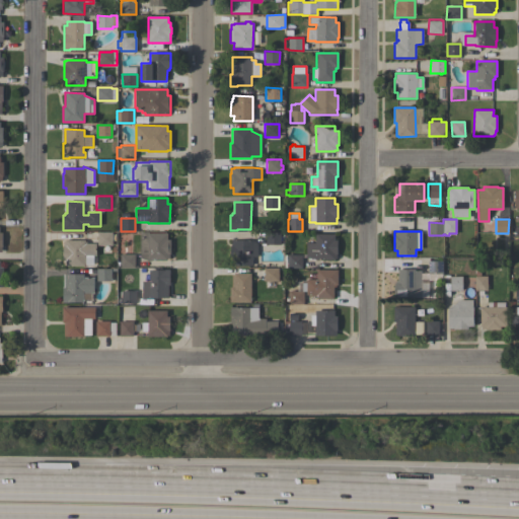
[(97,232),(113,232),(113,234),(115,234),(115,240),(113,240),(113,245),(97,245),(97,232)]
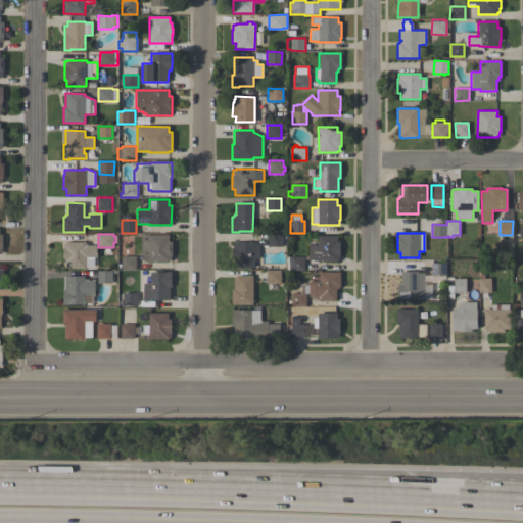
[(141,234),(150,234),(150,235),(169,235),(169,241),(172,241),(172,255),(171,255),(171,260),(169,260),(169,262),(153,262),(153,263),(149,263),(141,259),(141,234)]
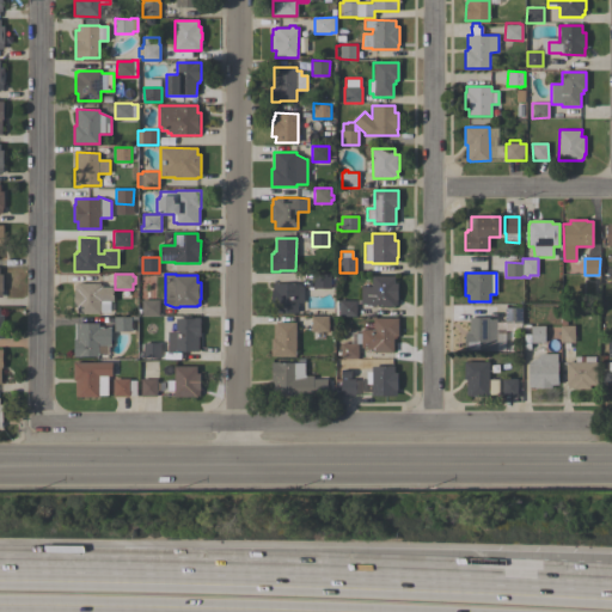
[(331,288),(313,288),(313,274),(331,274),(331,288)]
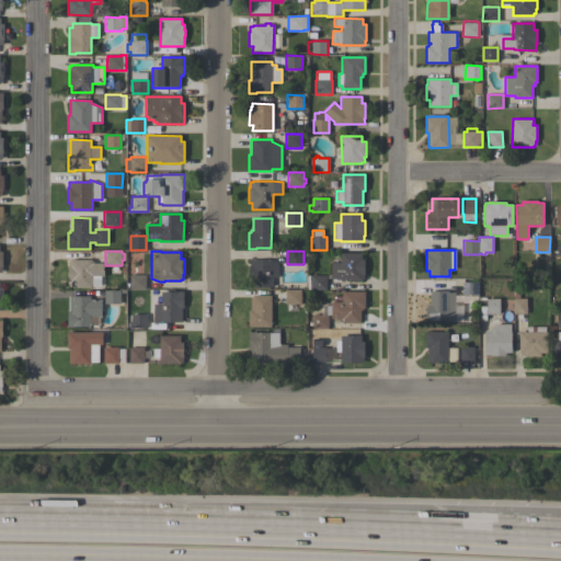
[(331,262),(341,263),(341,252),(362,253),(362,260),(365,260),(365,275),(364,275),(364,279),(362,279),(362,282),(341,281),(341,279),(331,278),(331,262)]
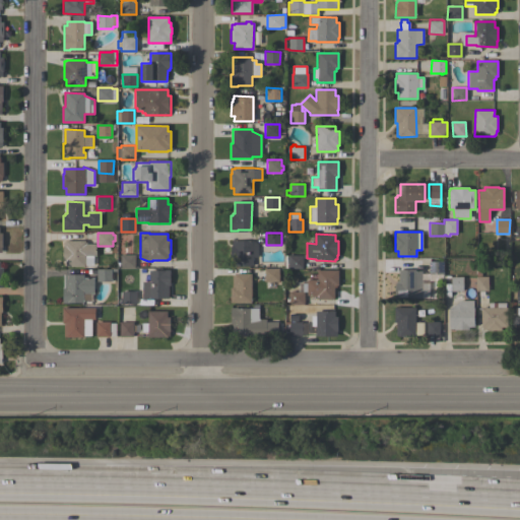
[(85,241),(85,242),(87,242),(87,244),(96,244),(96,256),(93,256),(93,265),(85,265),(85,267),(66,266),(66,259),(63,259),(63,246),(63,242),(66,242),(66,241),(85,241)]
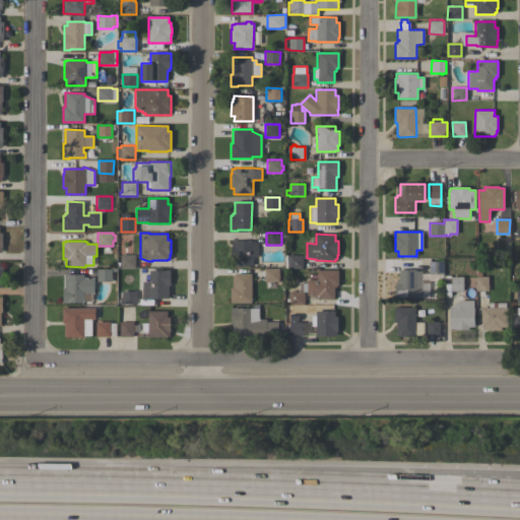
[(258,257),(253,257),(253,266),(234,266),(234,260),(231,260),(231,246),(232,246),(232,241),(253,241),(258,244),(258,257)]
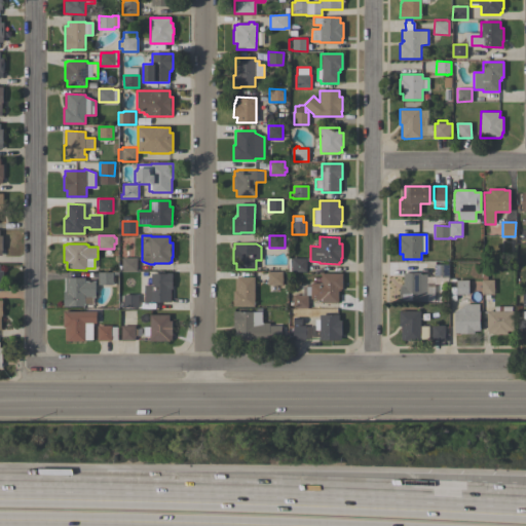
[(137,271),(122,271),(122,270),(118,270),(118,265),(122,265),(122,258),(137,258),(137,271)]
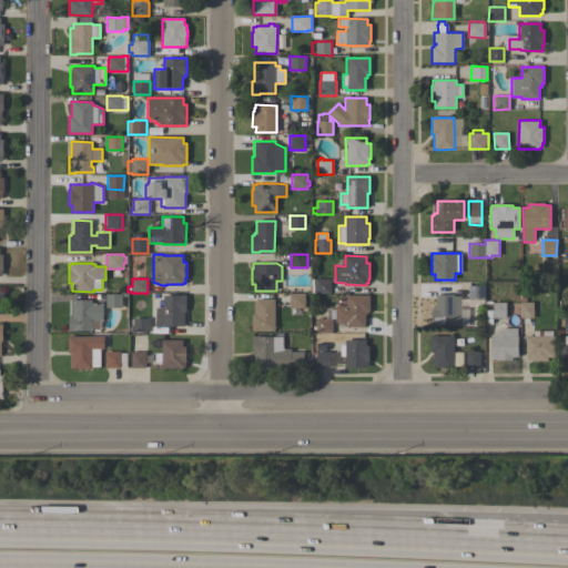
[(331,294),(310,293),(311,279),(331,280),(331,294)]
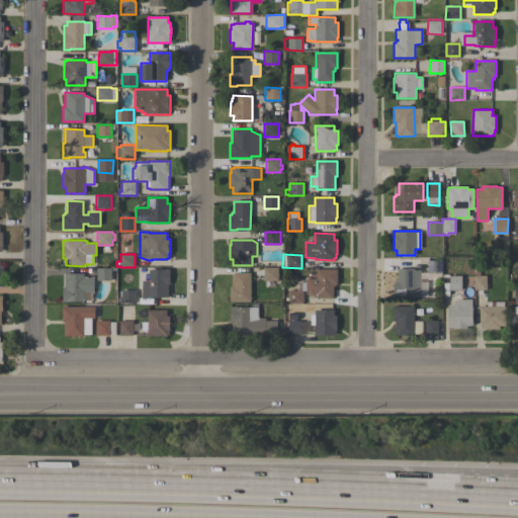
[(441,260),(441,273),(427,273),(427,260),(441,260)]
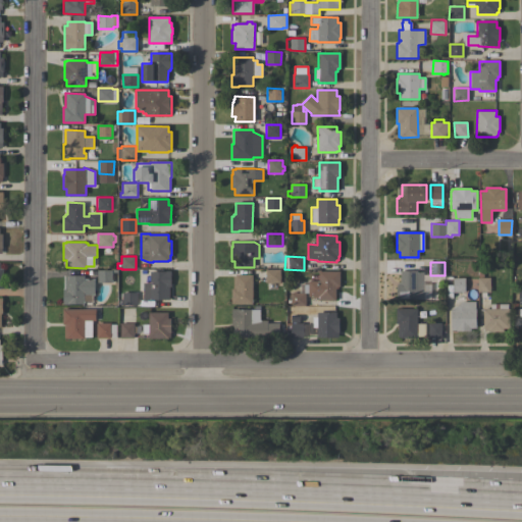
[(279,282),(265,282),(265,269),(280,269),(279,282)]
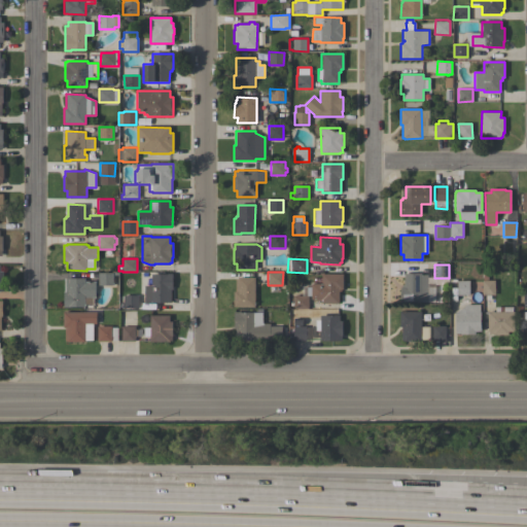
[(113,285),(98,285),(98,273),(113,273),(113,285)]
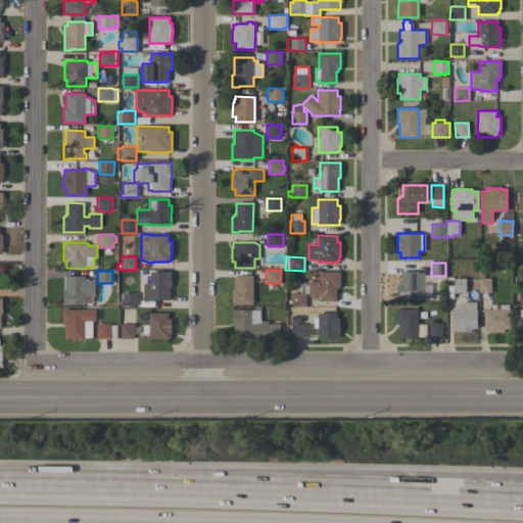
[(424,300),(397,300),(397,285),(398,285),(398,283),(401,283),(401,271),(418,271),(418,273),(424,273),(424,300)]
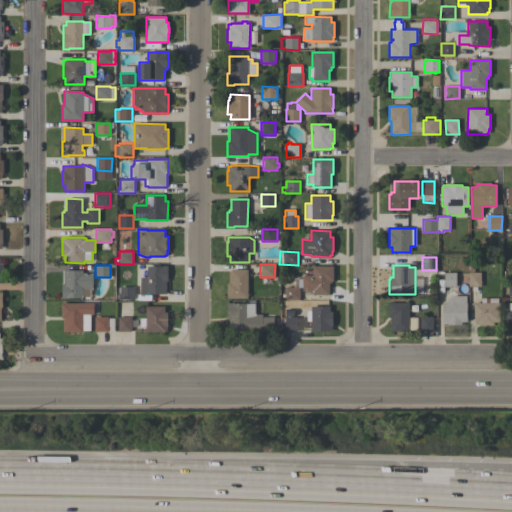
[(140,294),(140,277),(147,277),(147,266),(161,266),(167,266),(167,281),(166,281),(166,294),(140,294)]
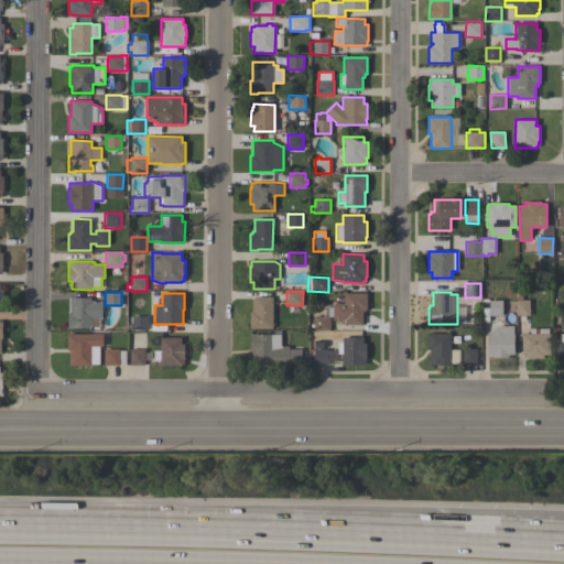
[(333,303),(344,303),(344,293),(367,293),(367,310),(365,310),(365,312),(362,312),(362,325),(345,324),(345,322),(337,322),(333,320),(333,303)]
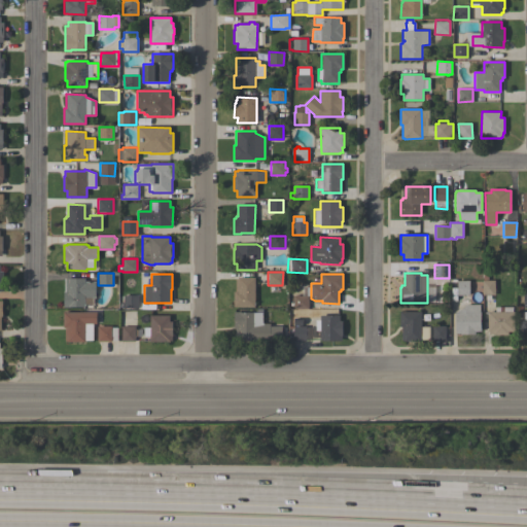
[(254,307),(234,307),(234,291),(236,291),(236,279),(238,279),(238,277),(254,277),(254,307)]
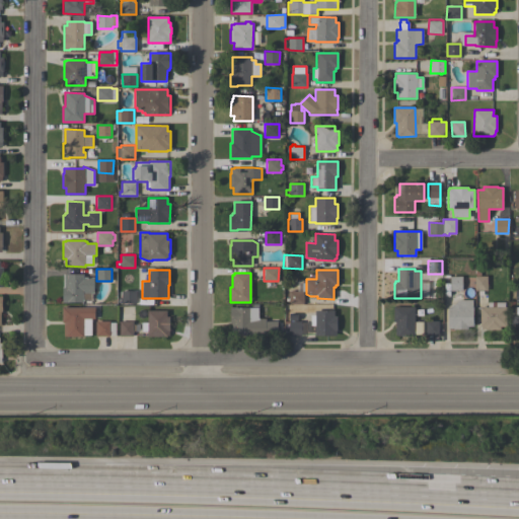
[(94,293),(91,293),(91,300),(83,300),(83,302),(69,302),(63,302),(63,287),(64,287),(64,274),(83,274),(83,277),(94,277),(94,293)]
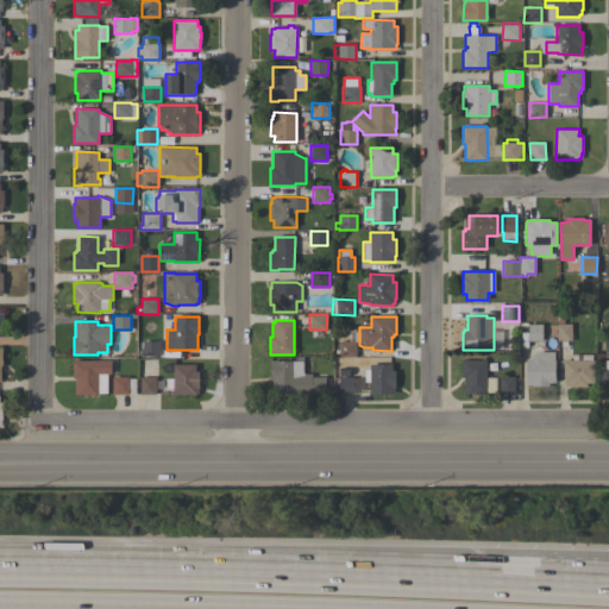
[(542,324),(542,341),(528,341),(528,325),(542,324)]
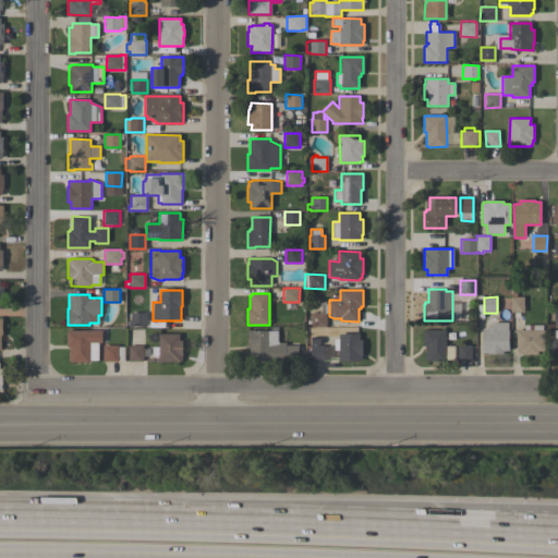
[(523,313),(510,313),(510,296),(524,296),(523,313)]
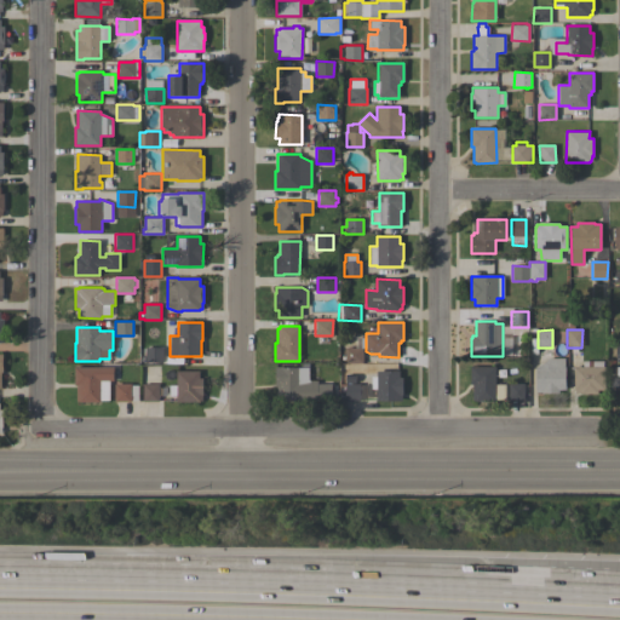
[(162,362),(145,362),(145,348),(162,348),(162,362)]
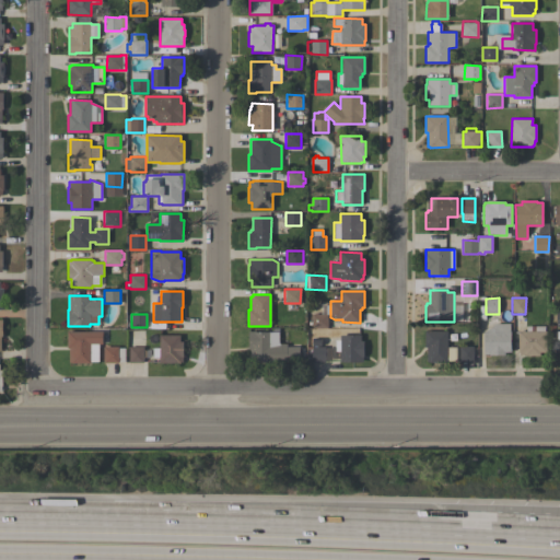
[(327,328),(312,328),(312,314),(327,314),(327,328)]
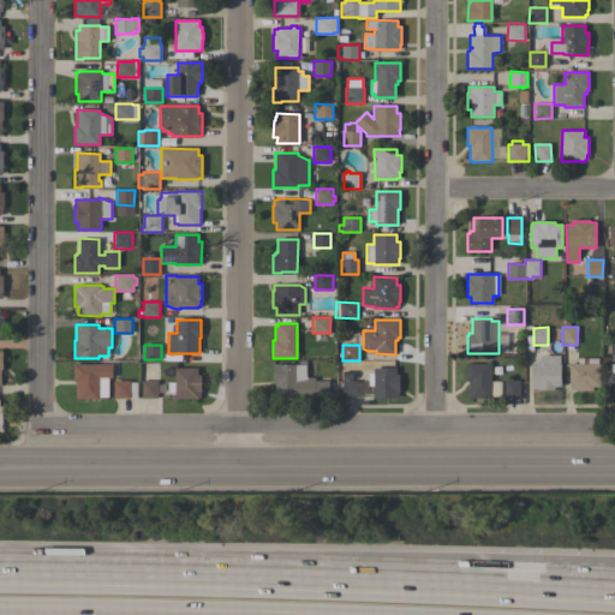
[(560,356),(560,364),(561,364),(560,387),(554,387),(554,390),(537,390),(537,389),(531,389),(531,364),(533,364),(533,362),(537,362),(544,356),(560,356)]
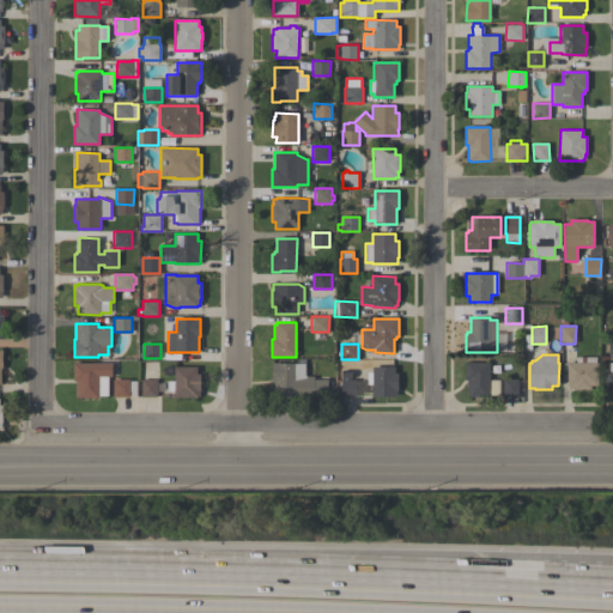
[(574,389),(574,388),(569,388),(569,386),(568,386),(568,363),(576,363),(576,357),(596,357),(596,363),(598,363),(598,386),(590,386),(590,389),(574,389)]
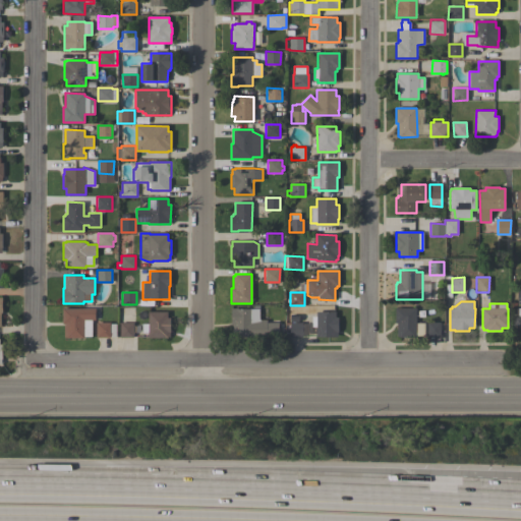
[(416,307),(416,323),(424,323),(424,336),(416,336),(416,337),(399,337),(398,337),(398,323),(395,323),(395,307),(416,307)]
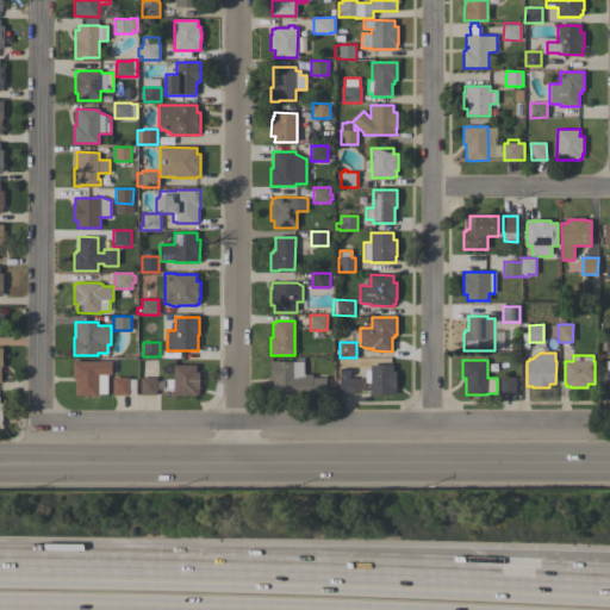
[(112,361),(112,374),(107,374),(107,394),(98,394),(98,396),(75,396),(75,380),(73,380),(73,361),(112,361)]
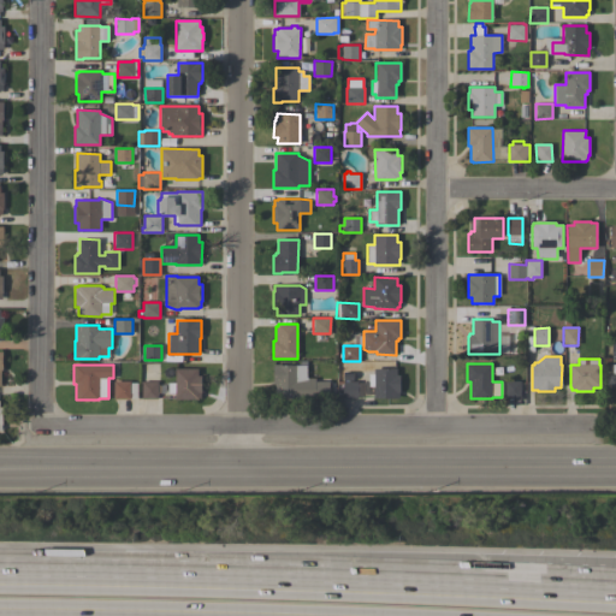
[(315,378),(315,381),(329,381),(329,400),(276,400),(276,383),(273,383),(273,365),(279,365),(307,365),(307,377),(308,378),(315,378)]
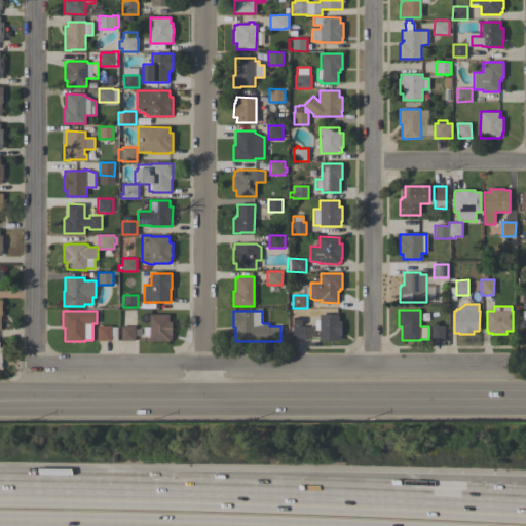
[(170,314),(170,321),(172,321),(172,335),(172,340),(168,340),(168,341),(150,341),(150,335),(144,335),(144,327),(150,327),(150,314),(170,314)]
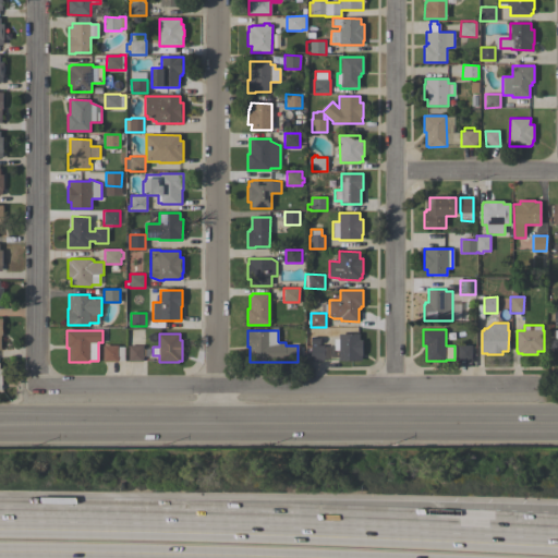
[(360,334),(360,340),(363,340),(362,355),(362,361),(339,361),(339,350),(334,350),(334,339),(339,339),(339,334),(360,334)]
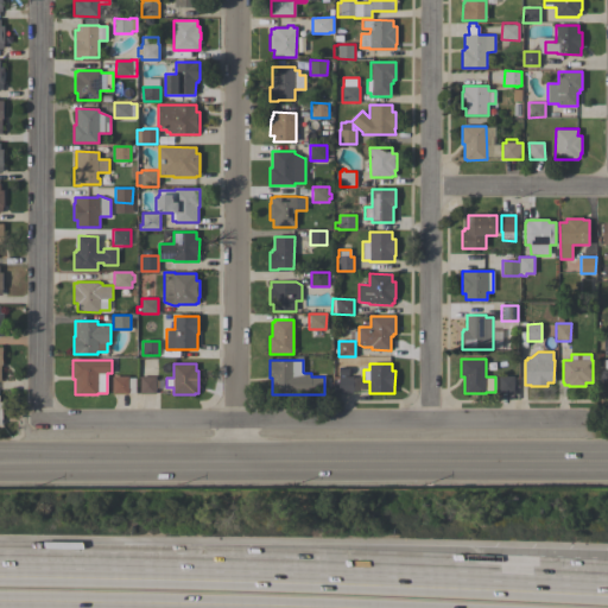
[(113,394),(113,377),(128,377),(128,378),(135,378),(135,392),(130,392),(130,394),(113,394)]
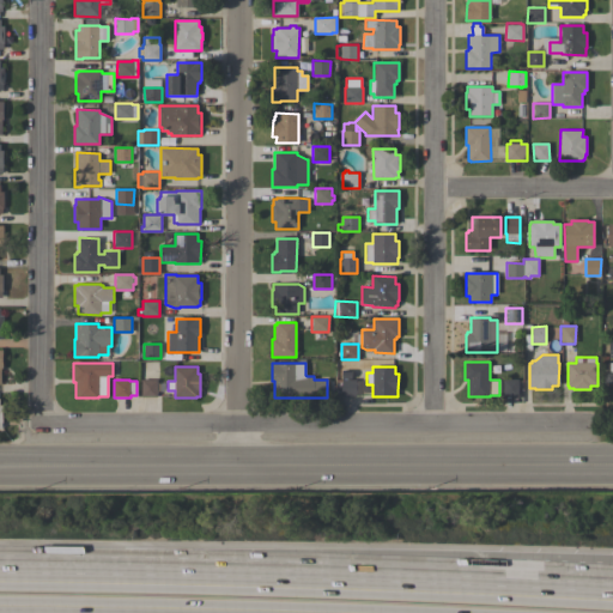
[(141,380),(157,380),(157,398),(141,398),(141,380)]
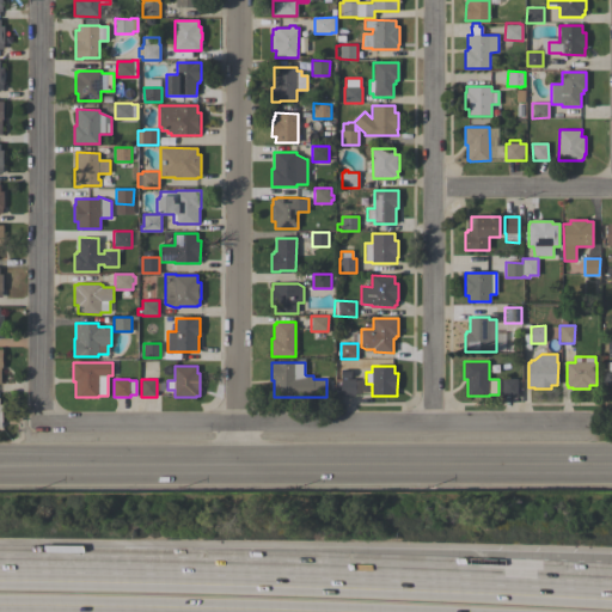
[(355,396),(341,396),(341,379),(355,379),(355,396)]
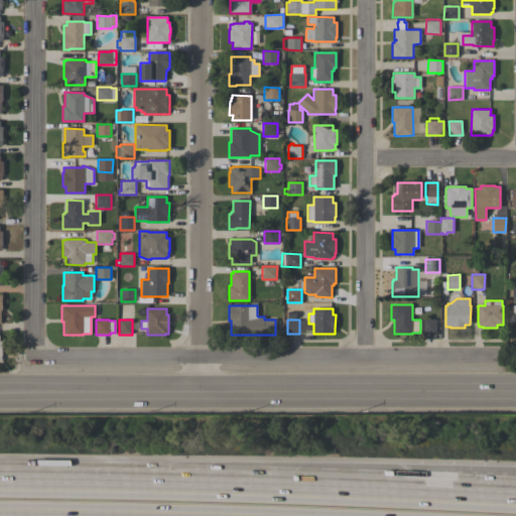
[(436,334),(423,334),(423,319),(436,319),(436,334)]
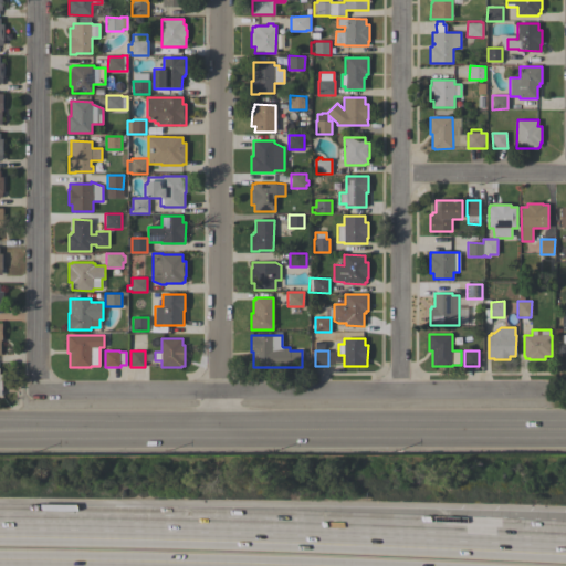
All buildings are outlined.
